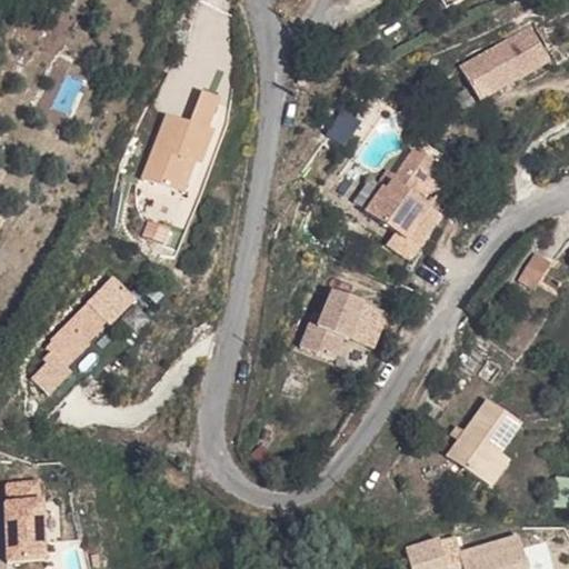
[(523,68),(503,35),(433,78),(453,111),(523,68)]
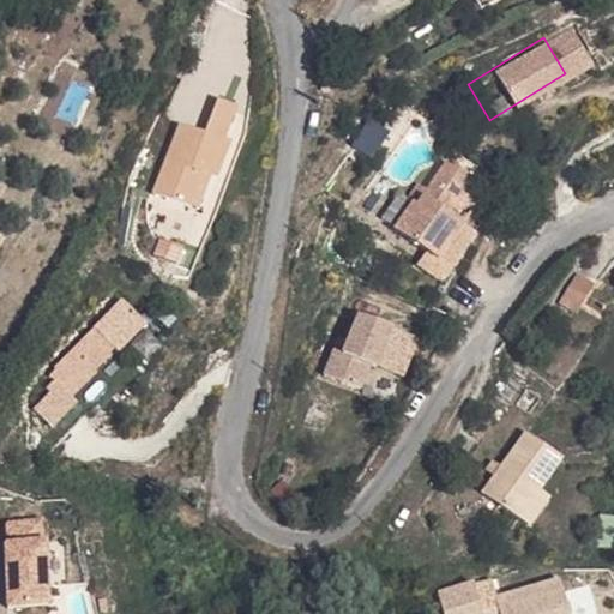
[(172,136),(138,209),(175,224),(190,186),(198,190),(205,192),(220,156),(212,154),(227,120),(209,112),(196,146),(172,136)]
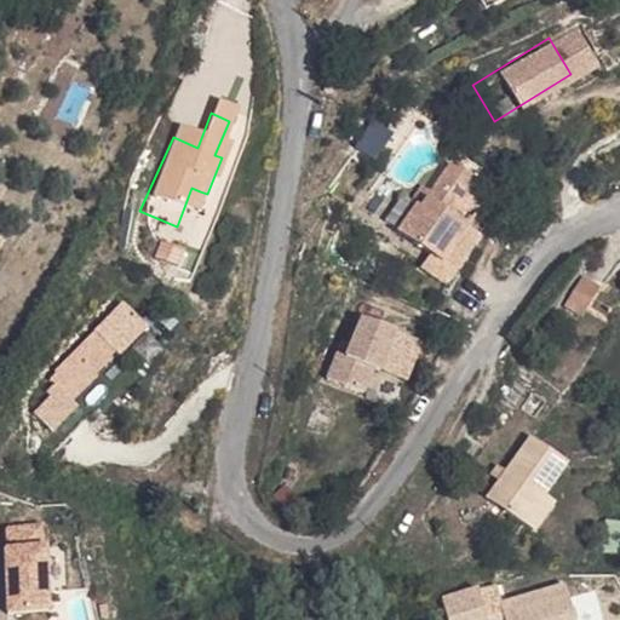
[(401,213),(395,208),(377,236),(403,258),(420,270),(448,233),(430,218),(438,207),(457,222),(471,199),(435,170),(401,213)]
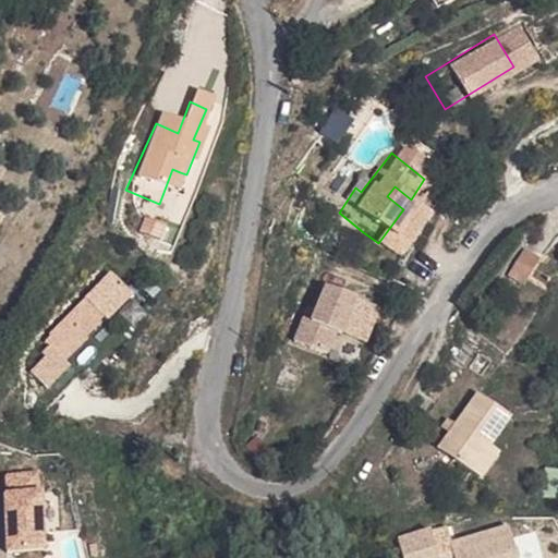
[(159,204),(166,206),(180,172),(172,169),(159,204)]
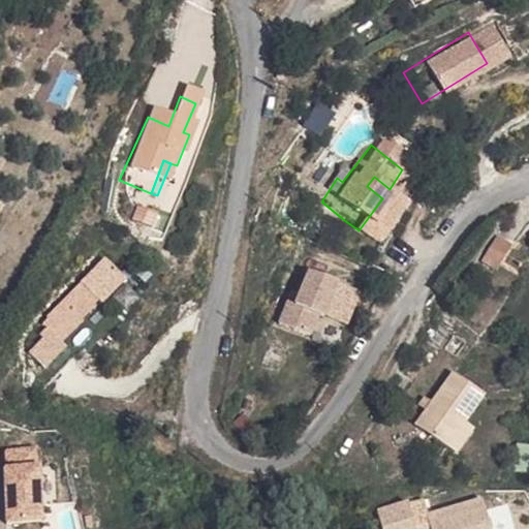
[(336,230),(362,250),(395,209),(382,198),(359,230),(344,220),(336,230)]
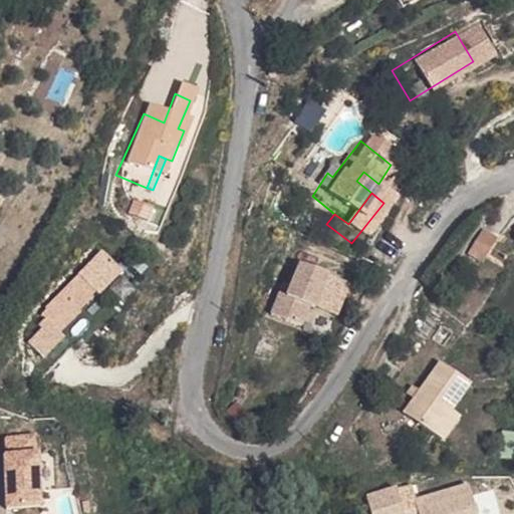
[(503,277),(513,274),(513,228),(490,236),(503,277)]
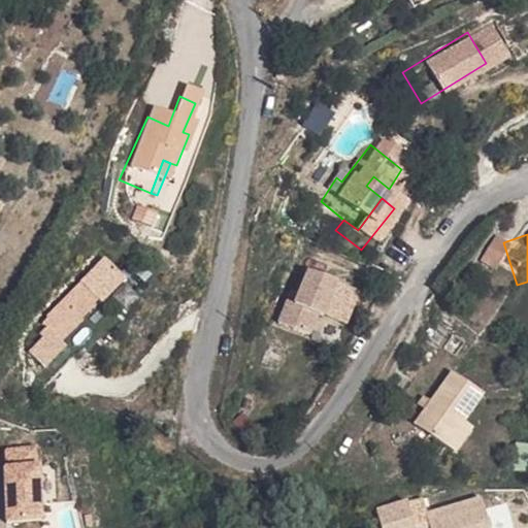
[(488,254),(471,243),(456,269),(472,279),(488,254)]
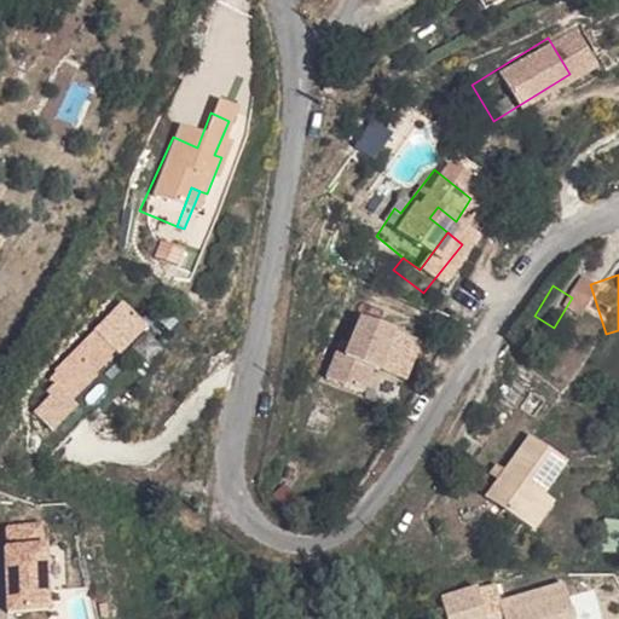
[(128,336),(102,313),(36,386),(38,388),(32,395),(53,415),(77,389),(75,388),(92,370),(90,369),(93,364),(99,369),(128,336)]
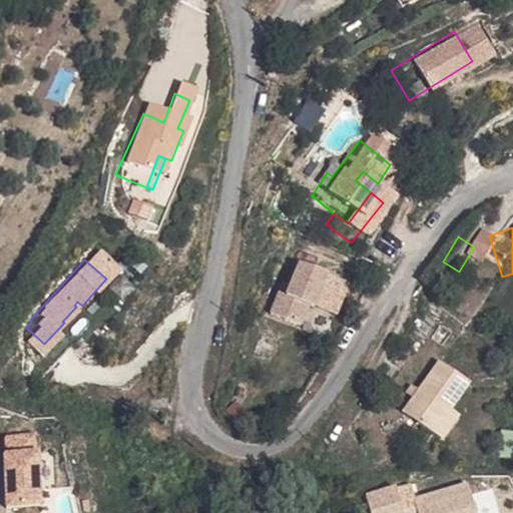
[(235,328),(269,343),(281,312),(286,314),(300,280),(273,268),(258,301),(253,309),(246,306),(235,328)]
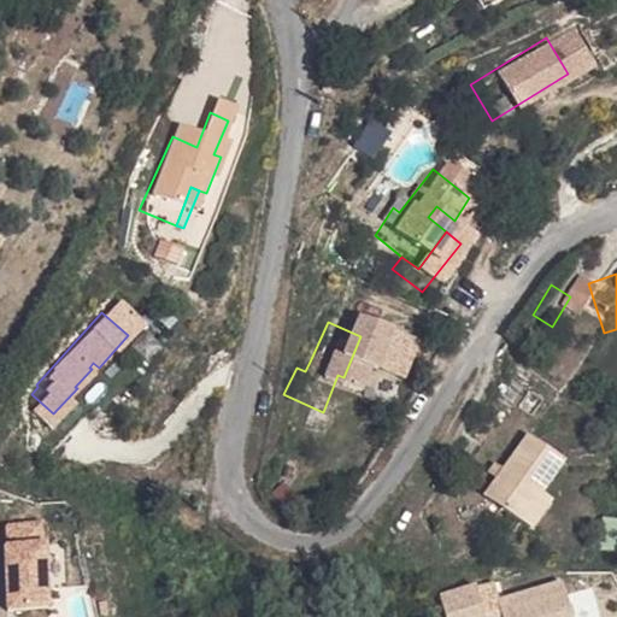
[(616,329),(604,333),(611,353),(616,351),(616,329)]
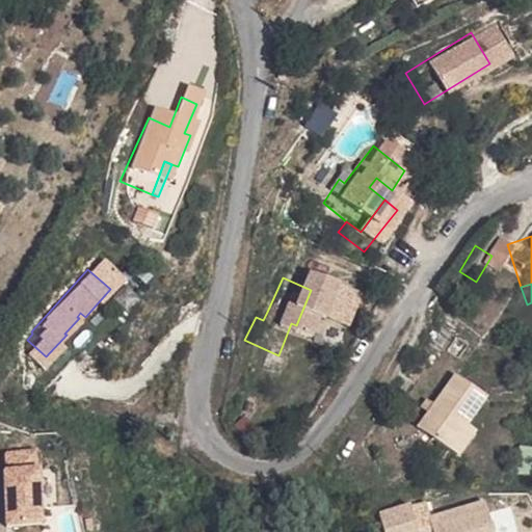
[(296,325),(315,333),(328,298),(311,290),(296,325)]
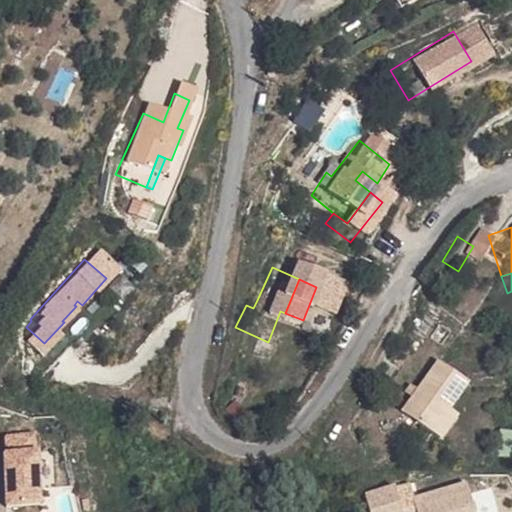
[(253,308),(257,300),(249,297),(246,305),(253,308)]
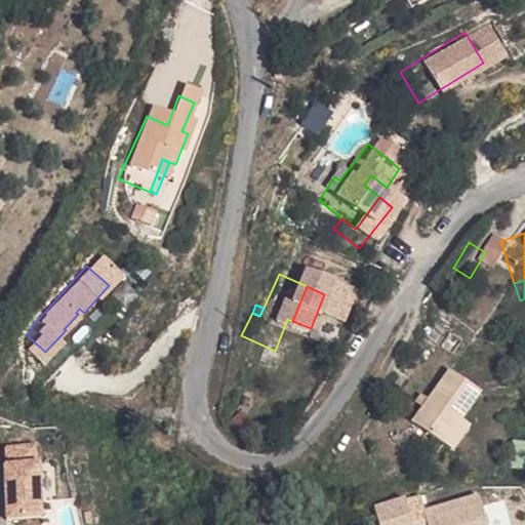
[(407,407),(398,420),(388,432),(420,457),(439,433),(459,405),(428,381),(407,407)]
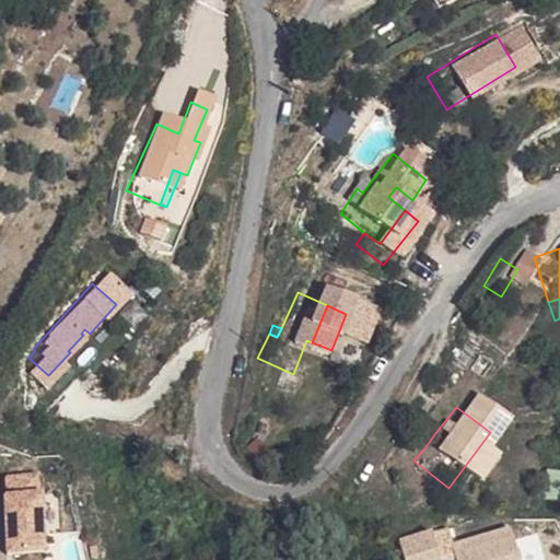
[(434,434),(428,430),(418,443),(424,448),(434,434)]
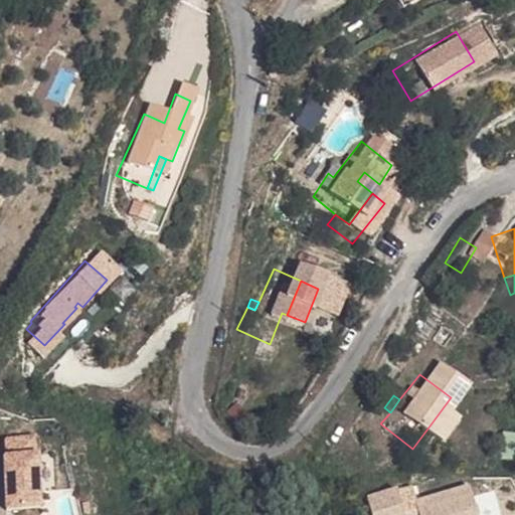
[(431,424),(412,449),(421,456),(441,432),(431,424)]
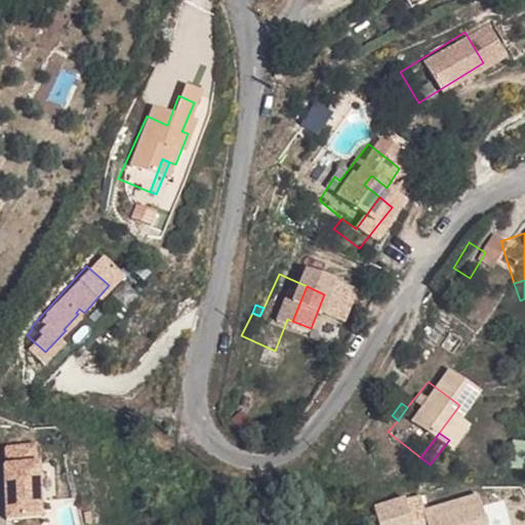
[(38,441),(1,444),(6,520),(44,517),(38,441)]
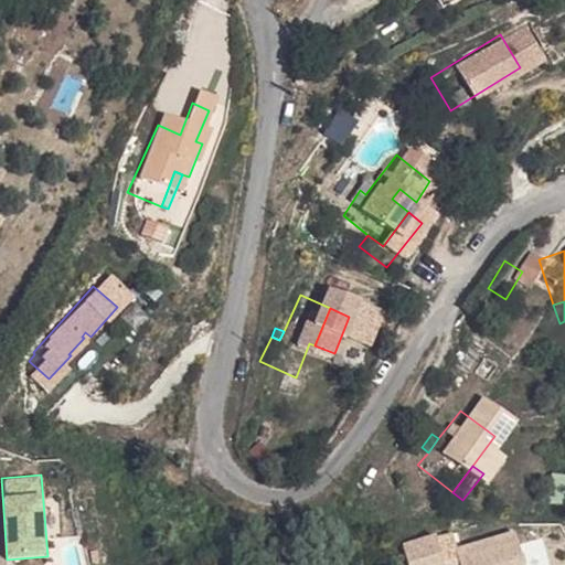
[(454,528),(402,542),(407,564),(524,564),(514,529),(458,544),(454,528)]
